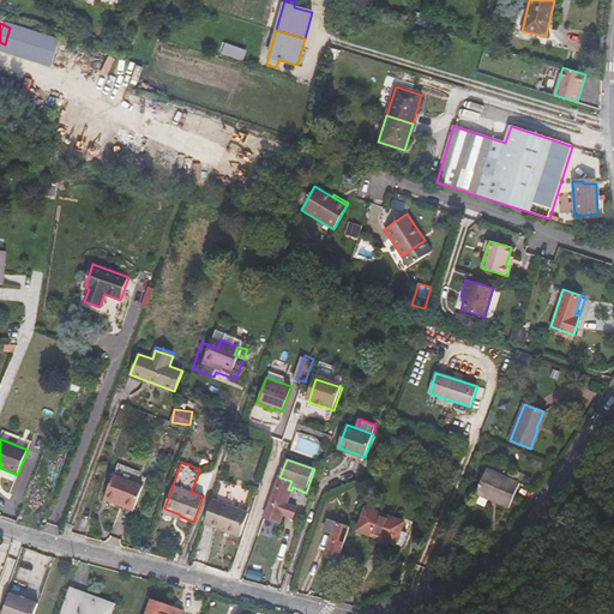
[(146,476),(118,465),(104,500),(115,505),(116,500),(134,509),(146,476)]
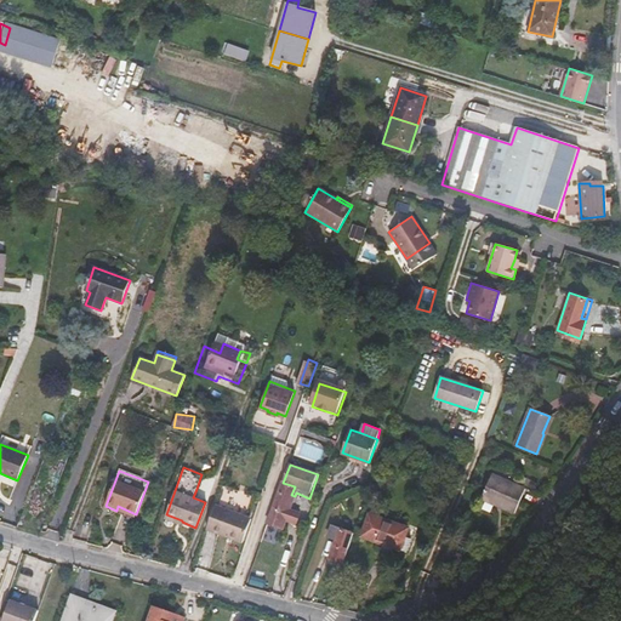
[(493,476),(482,497),(502,507),(502,508),(514,514),(525,489),(493,476)]
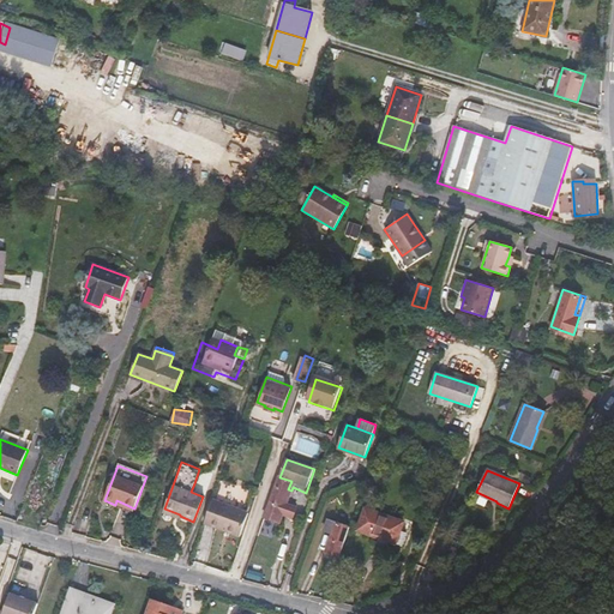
[(292,481),(280,477),(271,499),(287,504),(292,491),(288,489),(292,481)]
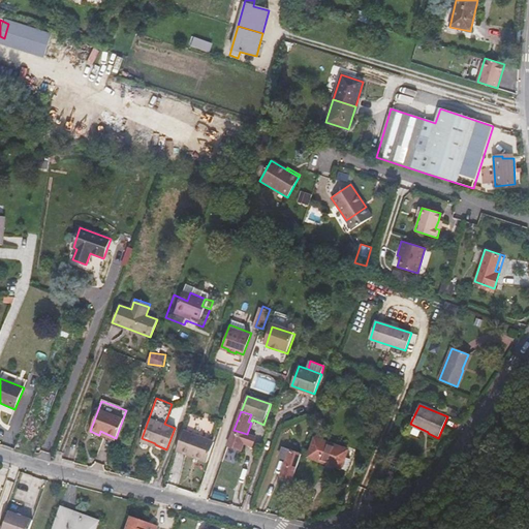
[(175,428),(166,449),(167,449),(175,428)]
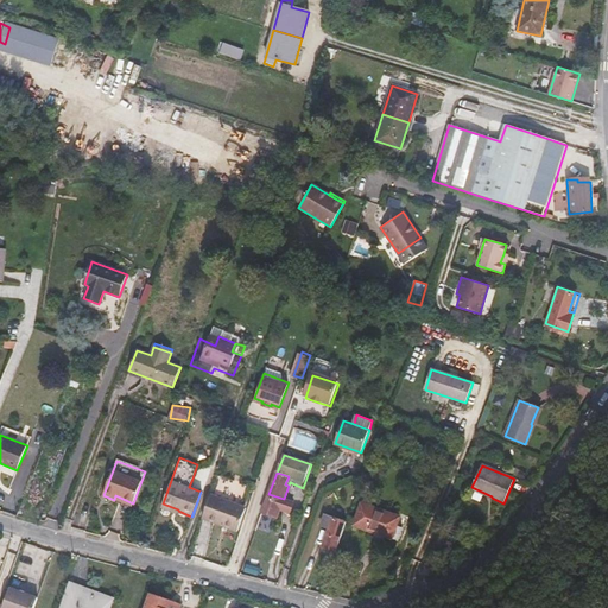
[(210,494),(202,517),(236,530),(245,507),(210,494)]
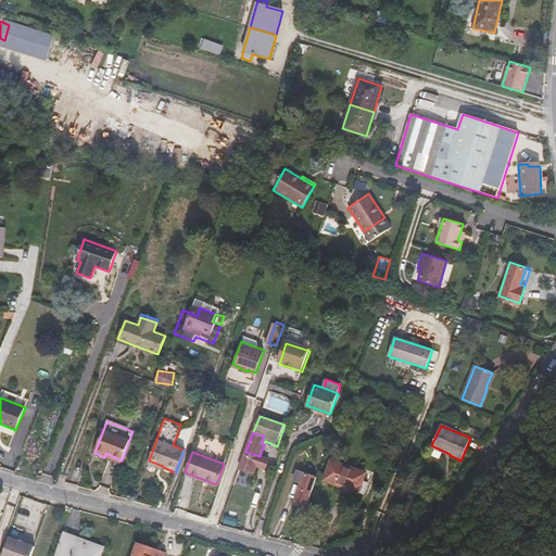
[(260,456),(245,452),(240,468),(254,474),(256,465),(265,468),(267,459),(260,456)]
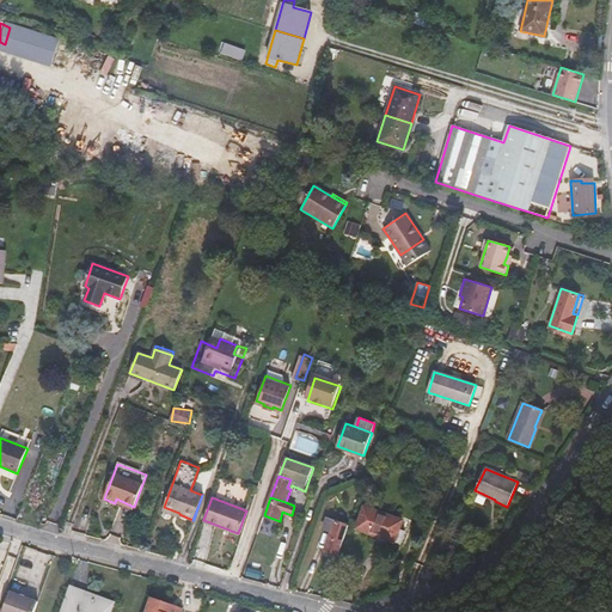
[(395,543),(399,528),(402,520),(375,510),(368,533),(395,543)]
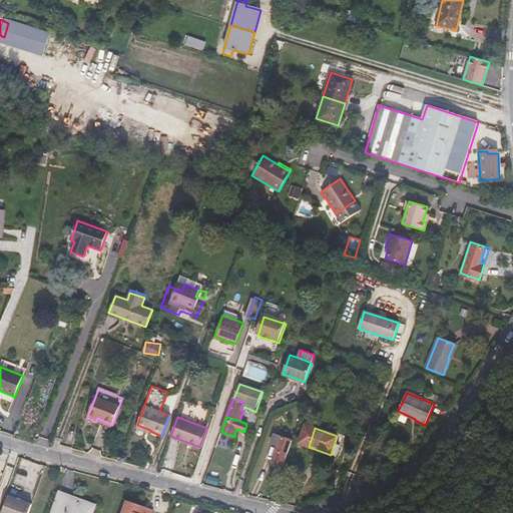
[(284,466),(293,441),(275,435),(272,444),(279,446),(273,462),(284,466)]
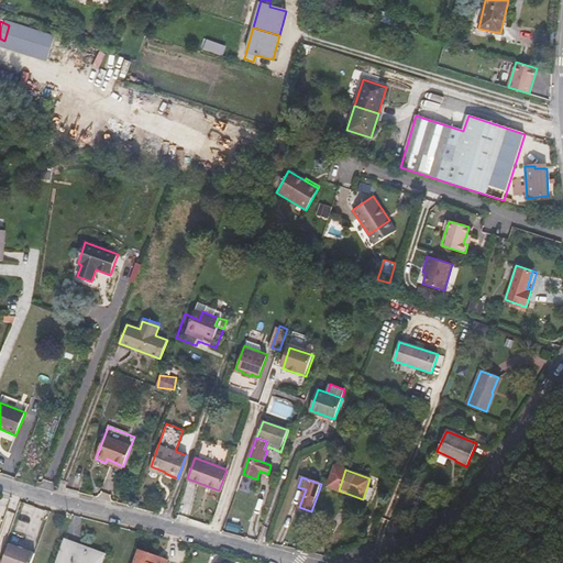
[(374,488),(367,486),(363,499),(370,501),(374,488)]
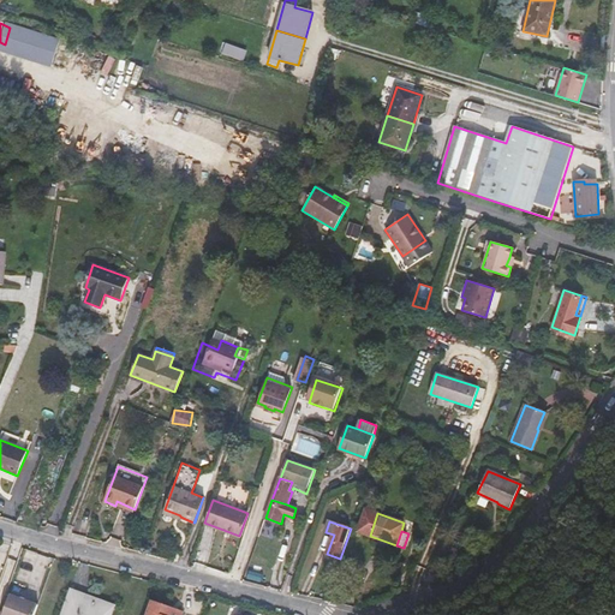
[(436,555),(455,563),(460,551),(442,543),(436,555)]
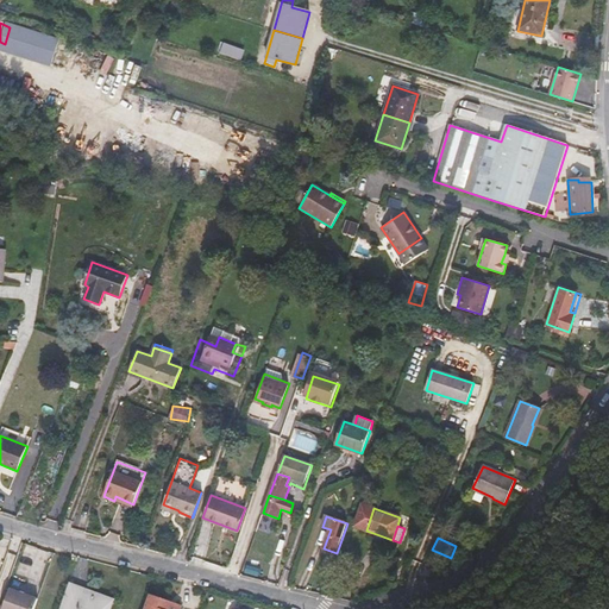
[(79,586),(69,583),(58,608),(108,608),(111,602),(110,601),(110,598),(94,592),(94,594),(77,588),(79,586)]
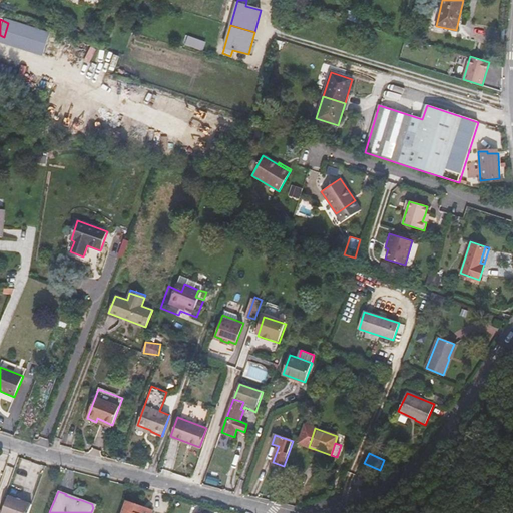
[(2,512),(28,512),(31,505),(8,496),(2,512)]
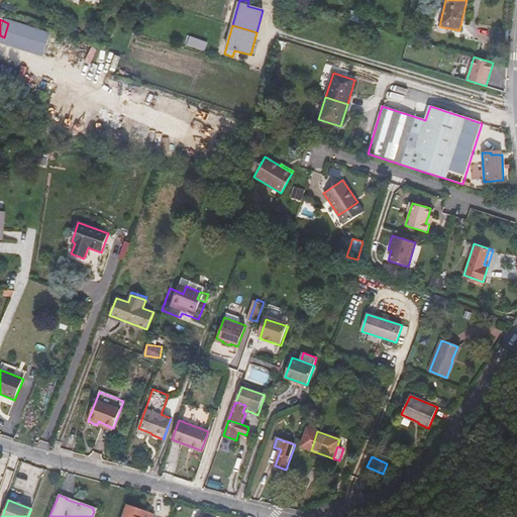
[(122,516),(138,516),(141,510),(127,505),(122,516)]
